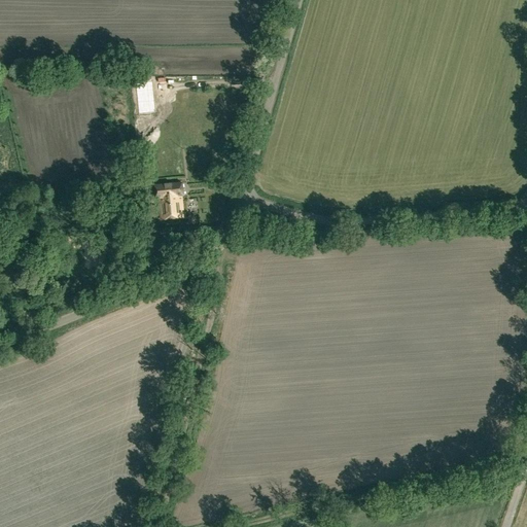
[(150,83),(134,85),(138,117),(155,114),(150,83)]
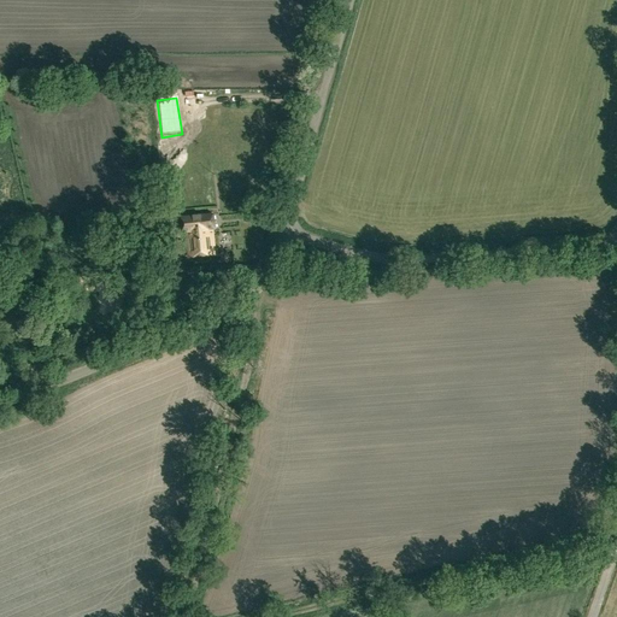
[(212,227),(215,227),(213,212),(180,216),(182,230),(186,230),(188,256),(215,253),(212,227)]
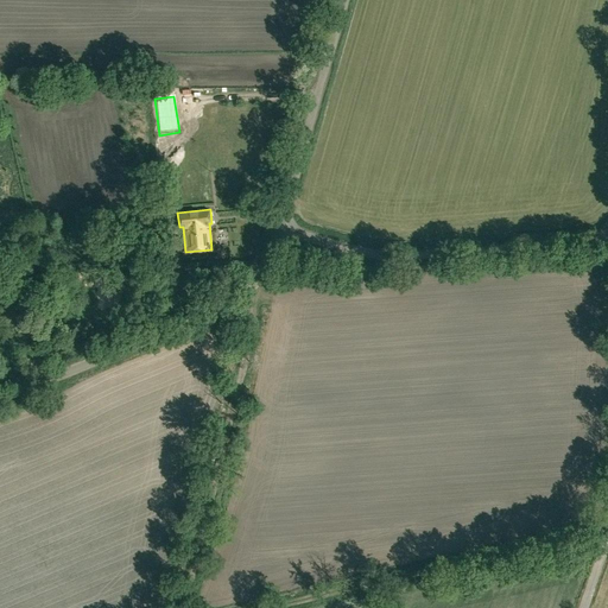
[(171,249),(183,249),(182,236),(171,236),(171,249)]
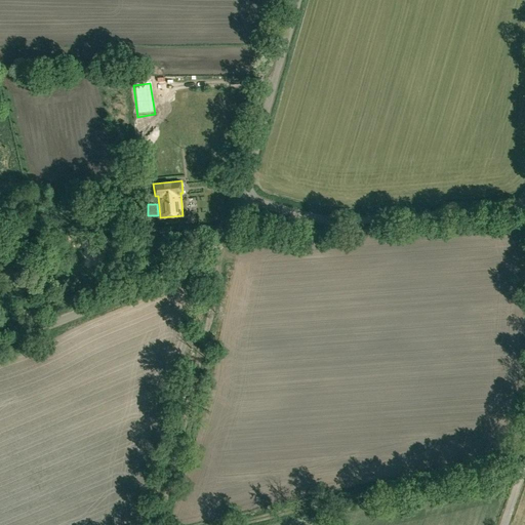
[(37,273),(35,264),(18,267),(21,276),(37,273)]
